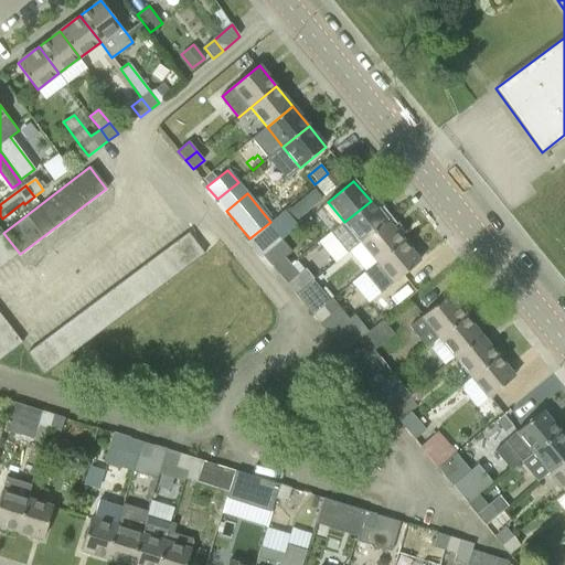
[(371,201),(344,222),(361,242),(386,221),(371,201)]
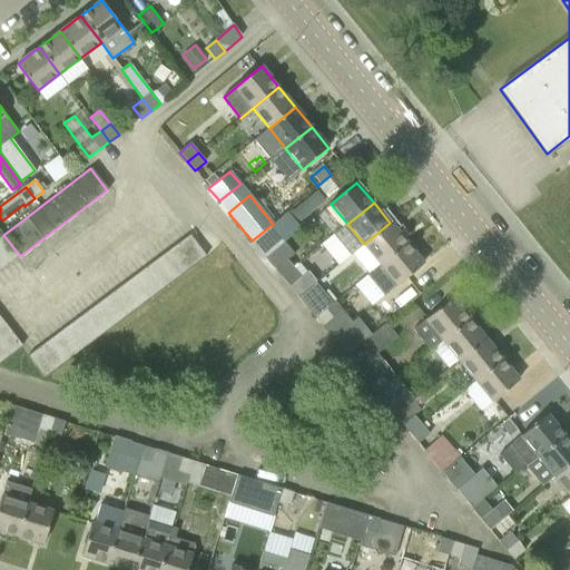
[(390,223),(364,244),(381,264),(406,243),(390,223)]
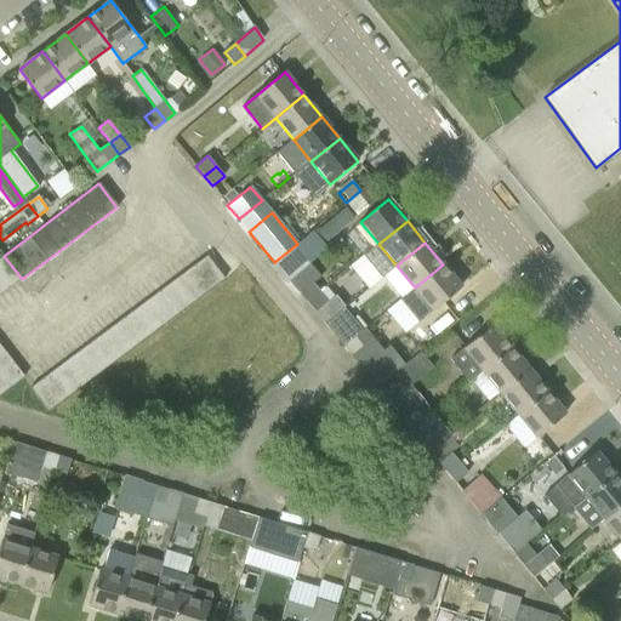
[(374,285),(388,274),(369,251),(355,262),(374,285)]
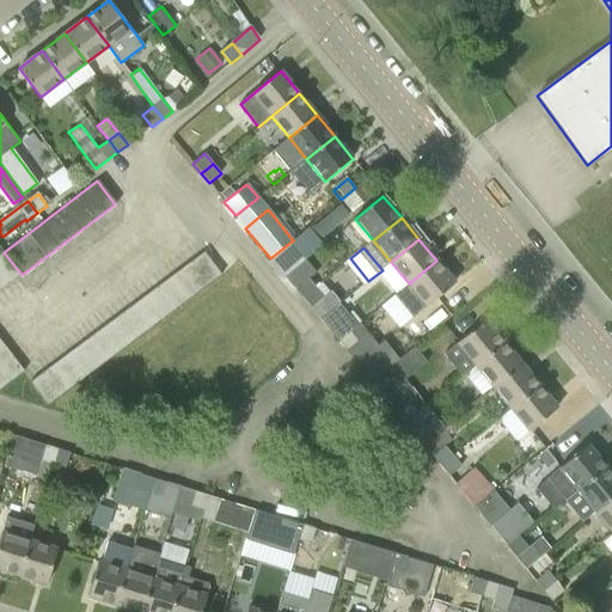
[(22,275),(4,252),(0,254),(0,270),(10,283),(22,275)]
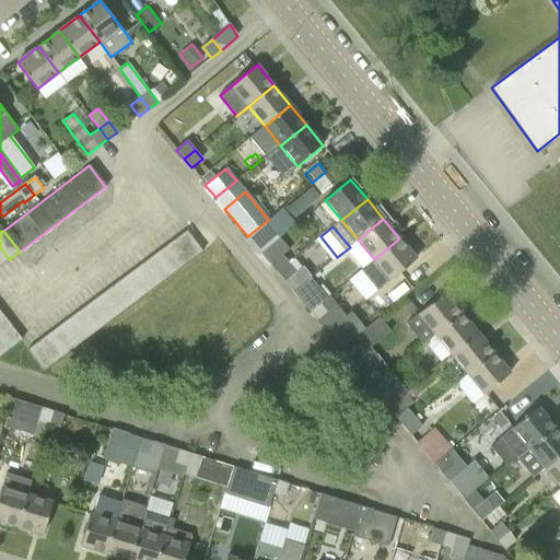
[(175,240),(190,260),(202,252),(187,231),(175,240)]
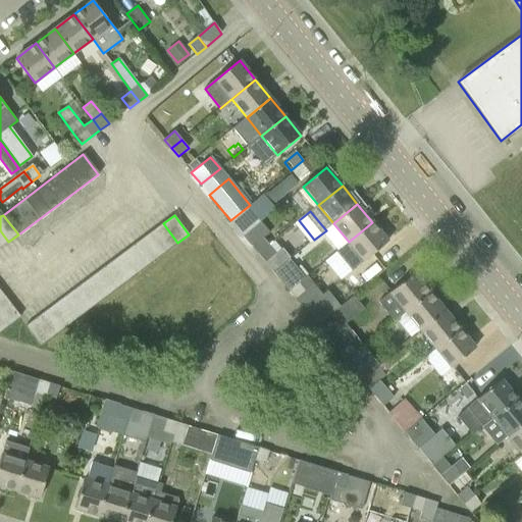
[(259,254),(273,242),(282,235),(275,226),(268,232),(260,221),(243,236),(259,254)]
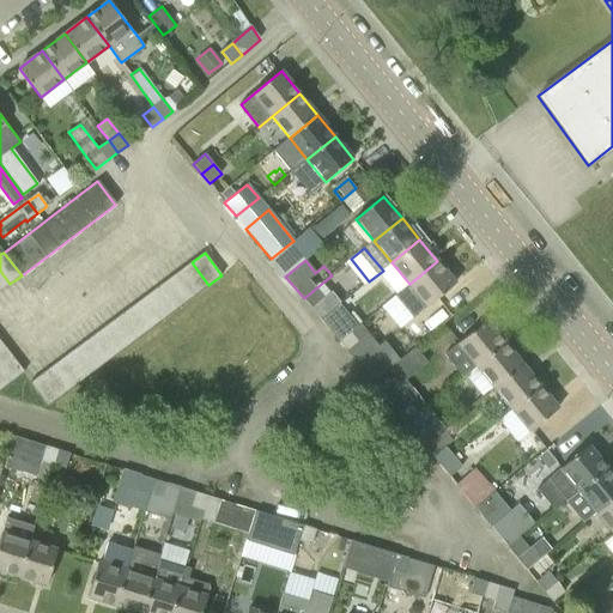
[(437,261),(410,284),(395,296),(413,317),(428,305),(428,307),(455,284),(437,261)]
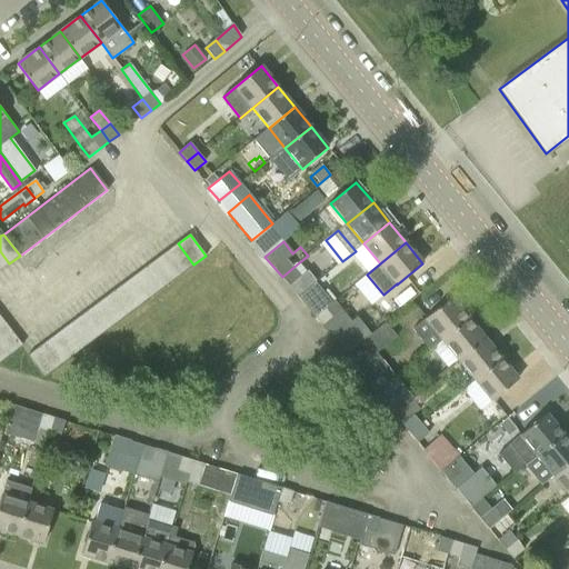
[(167,251),(183,273),(193,265),(178,243),(167,251)]
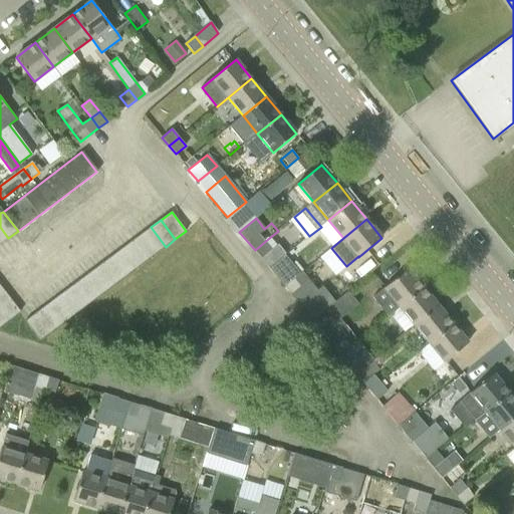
[(141,235),(156,254),(166,247),(151,227),(141,235)]
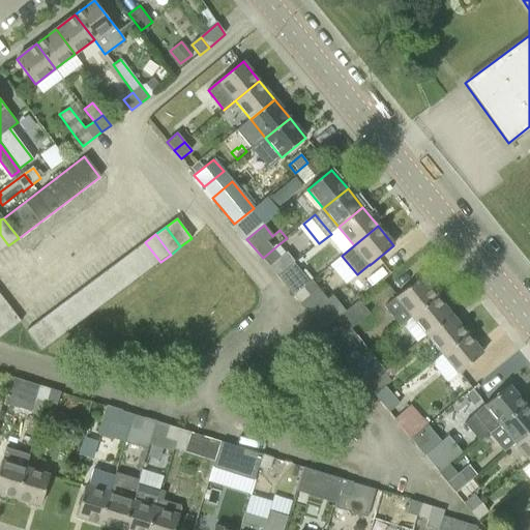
[(136,249),(150,269),(160,262),(145,242),(136,249)]
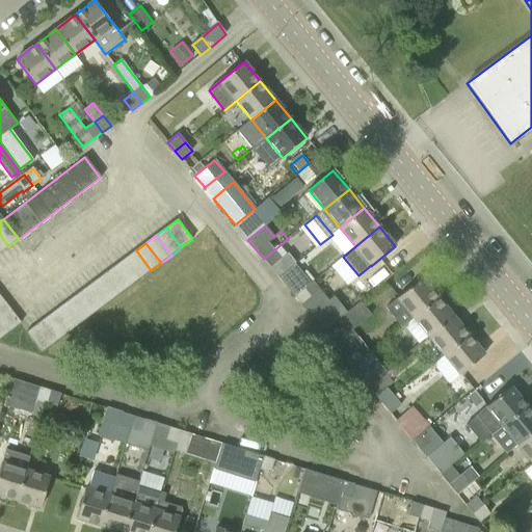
[(278,277),(296,264),(289,255),(287,257),(278,246),(264,259),(278,277)]
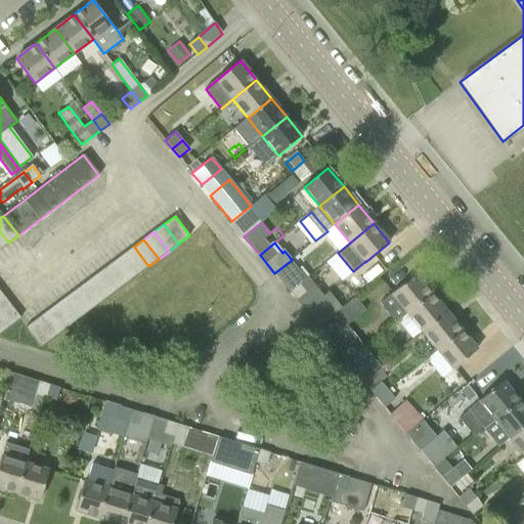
[(123,255),(138,274),(148,266),(134,247),(123,255)]
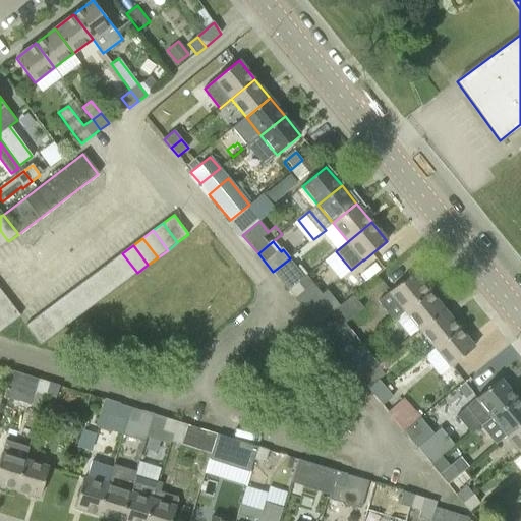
[(113,261),(128,280),(137,273),(122,253),(113,261)]
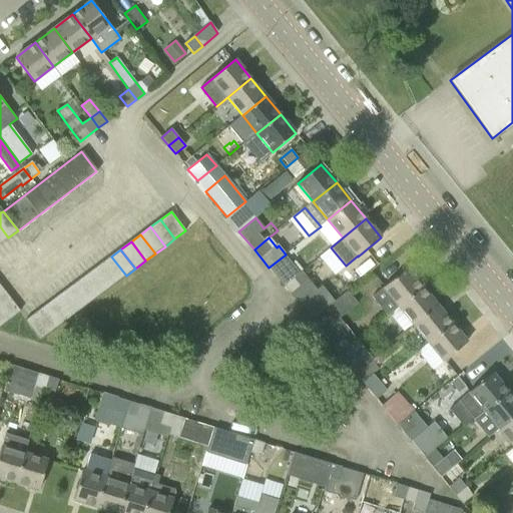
[(284,287),(303,272),(295,262),(293,264),(286,254),(269,268),(284,287)]
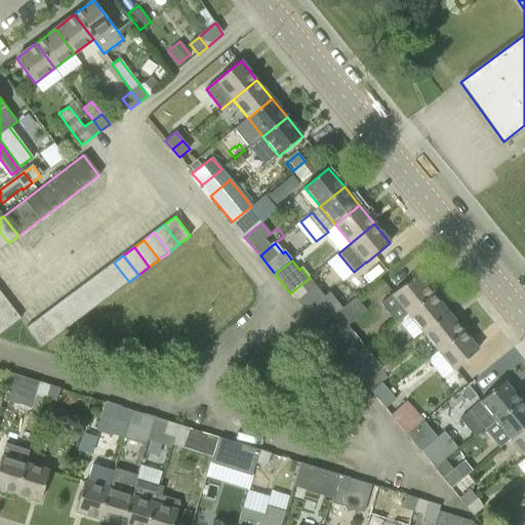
[(105,269),(120,289),(129,282),(114,263),(105,269)]
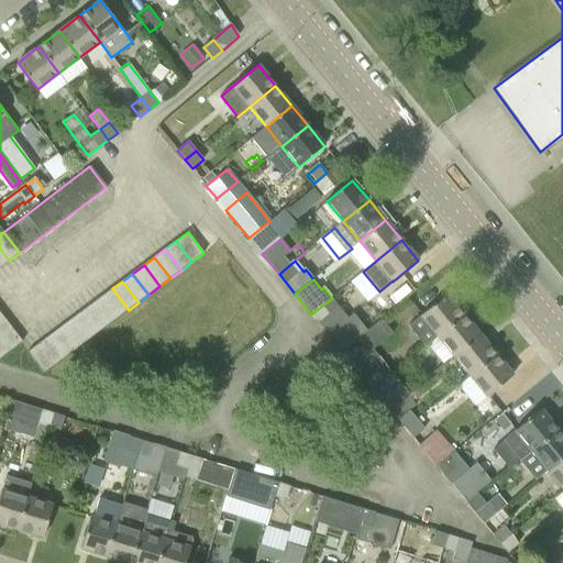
[(101,297),(118,318),(129,310),(112,288),(101,297)]
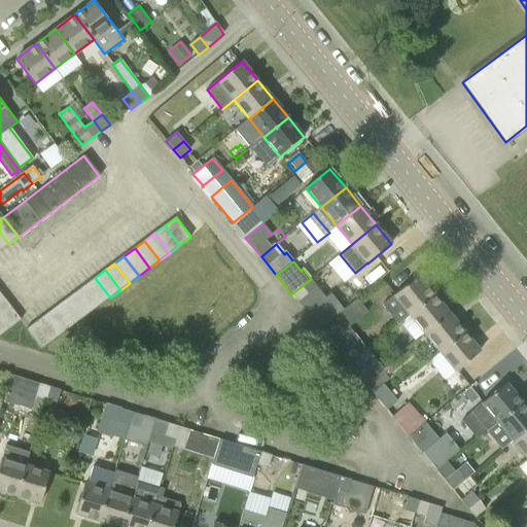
[(410,315),(433,295),(418,276),(394,295),(410,315)]
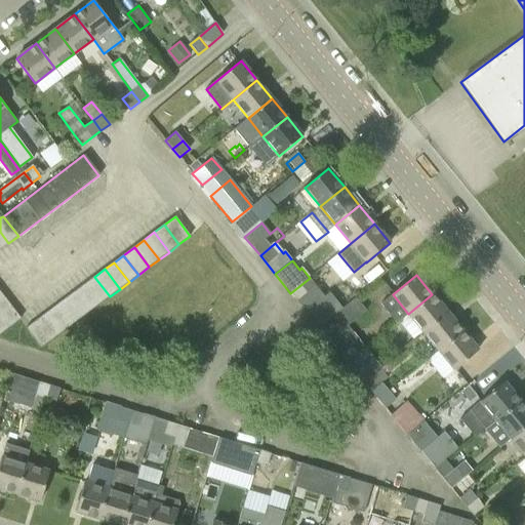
[(84,284),(99,305),(110,296),(94,277),(84,284)]
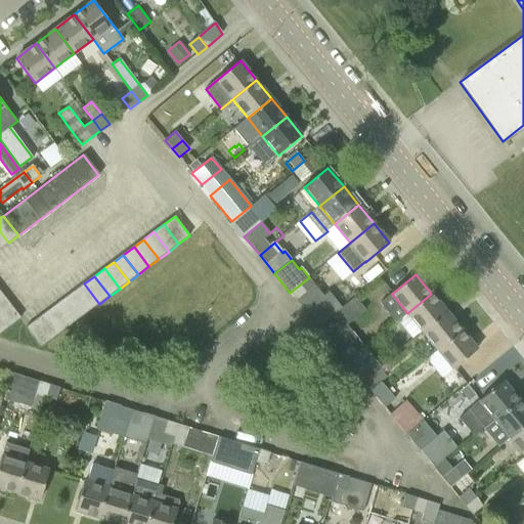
[(309,277),(290,293),(318,326),(343,307),(329,290),(323,294),(309,277)]
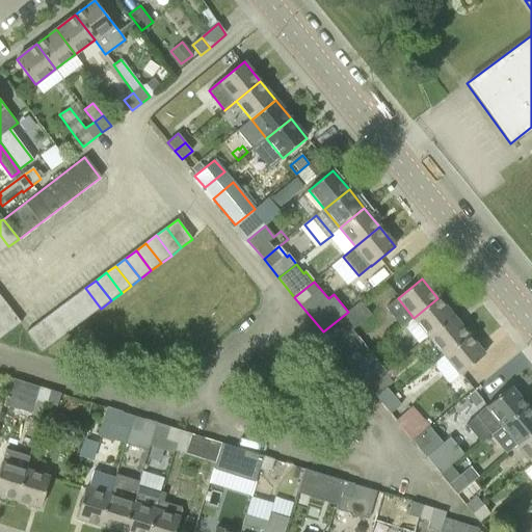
[(76,295),(91,315),(101,309),(85,288),(76,295)]
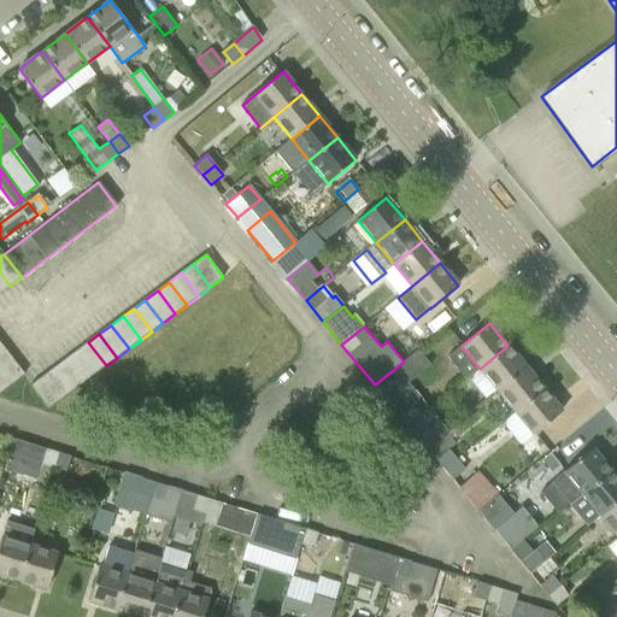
[(77,351),(94,375),(106,365),(88,342),(77,351)]
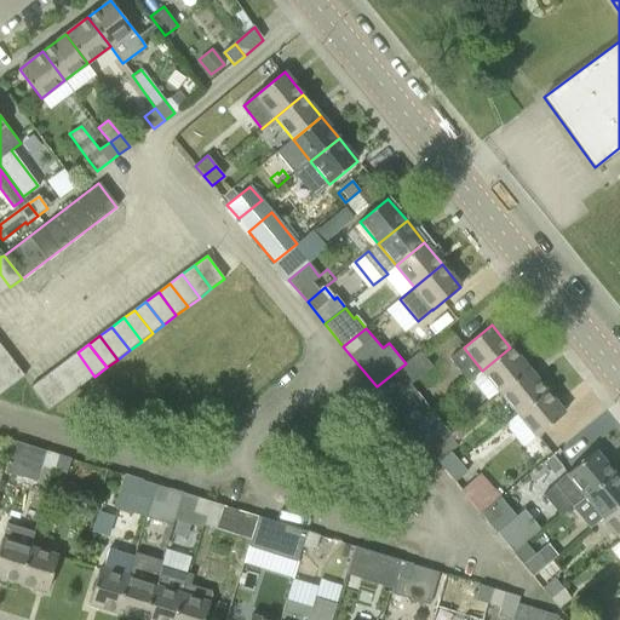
[(528,369),(510,348),(482,371),(500,392),(528,369)]
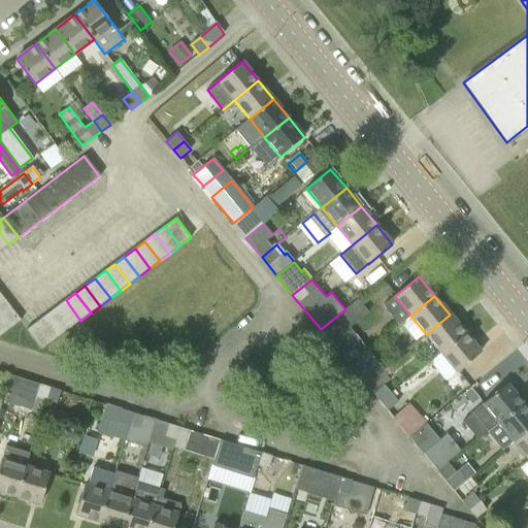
[(3,297),(0,299),(0,318),(12,308),(3,297)]
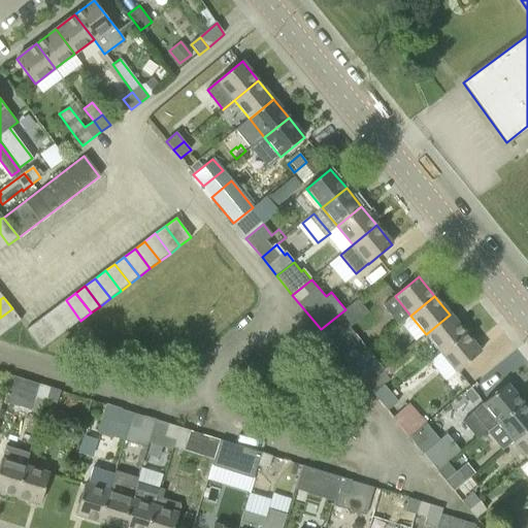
[(358,299),(345,309),(321,329),(350,365),(367,350),(350,327),(368,311),(358,299)]
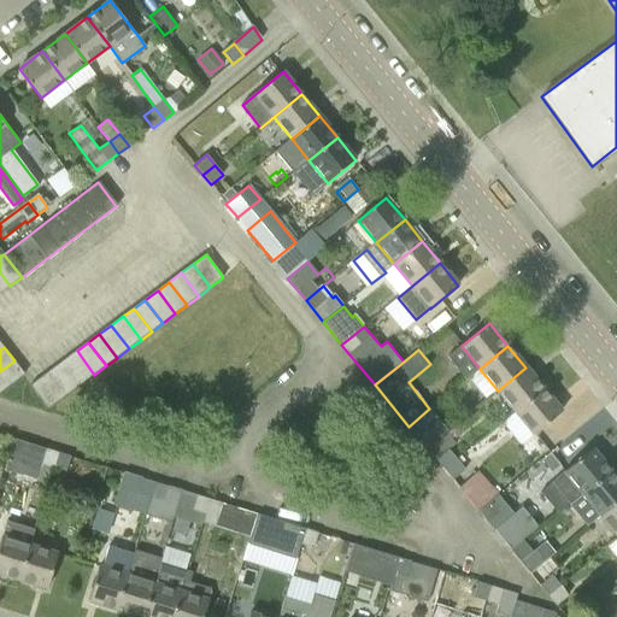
[(65,359),(83,383),(94,375),(77,351),(65,359)]
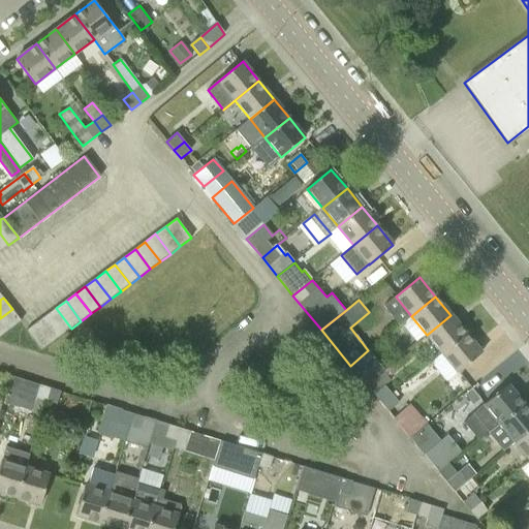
[(47,316),(61,336),(71,329),(56,308),(47,316)]
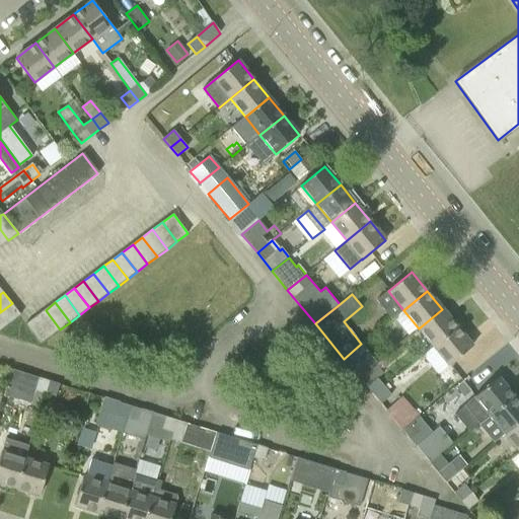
[(12,303),(0,312),(0,330),(20,315),(12,303)]
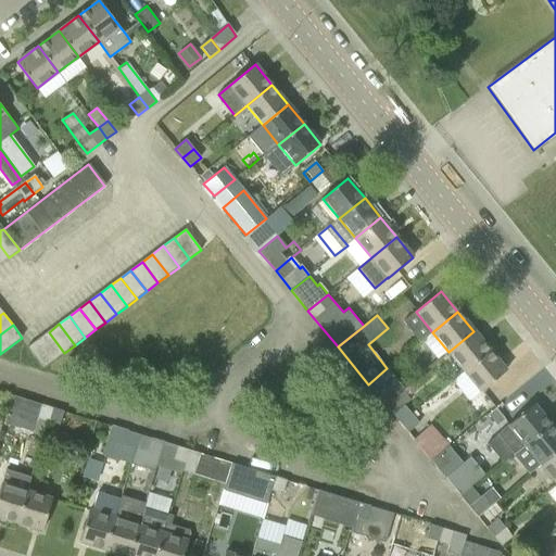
[(474,331),(449,352),(465,371),(490,351),(474,331)]
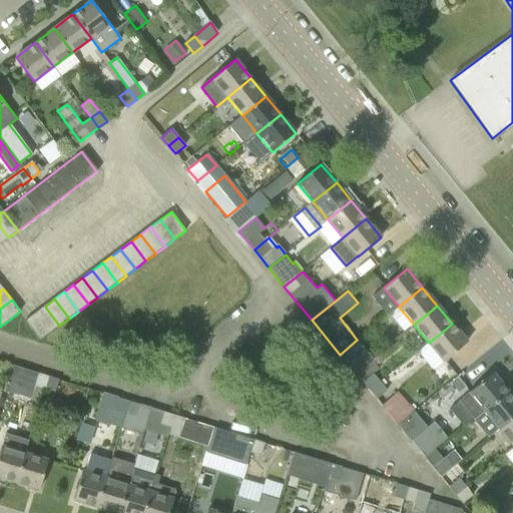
[(45,307),(35,314),(49,333),(59,326),(45,307)]
